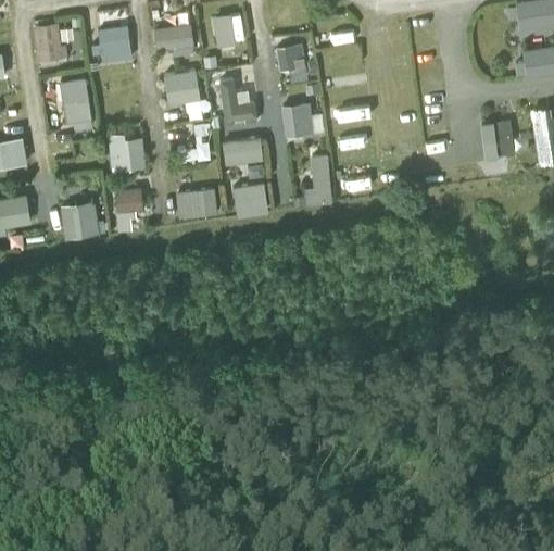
[(553,0),(518,0),(520,26),(553,24),(553,0)]
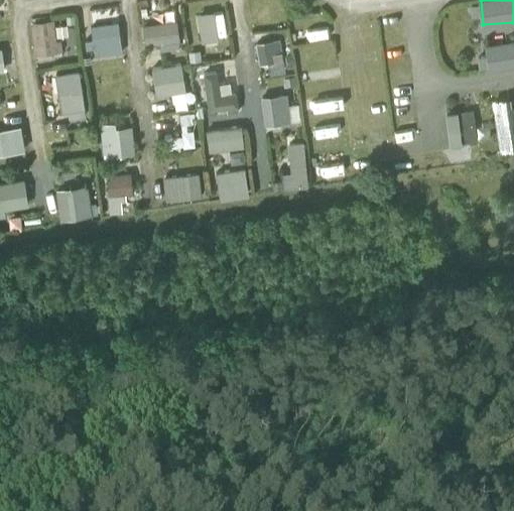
[(226,42),(224,14),(197,17),(200,44),(226,42)]
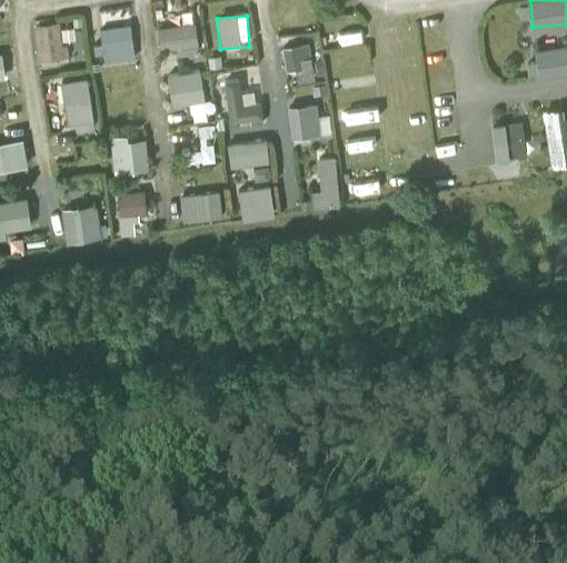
[(67,63),(66,28),(32,29),(33,64),(67,63)]
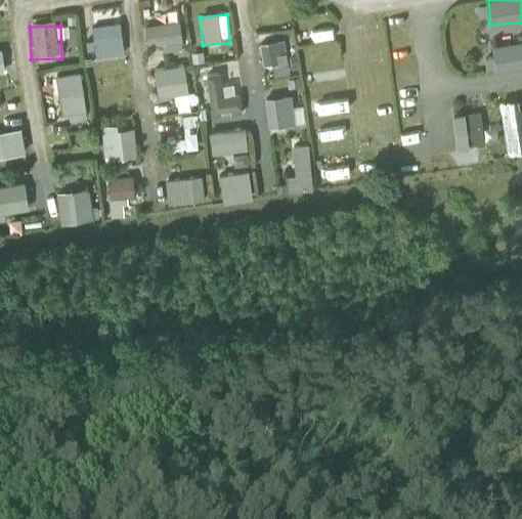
[(146,53),(182,50),(180,26),(145,28),(146,53)]
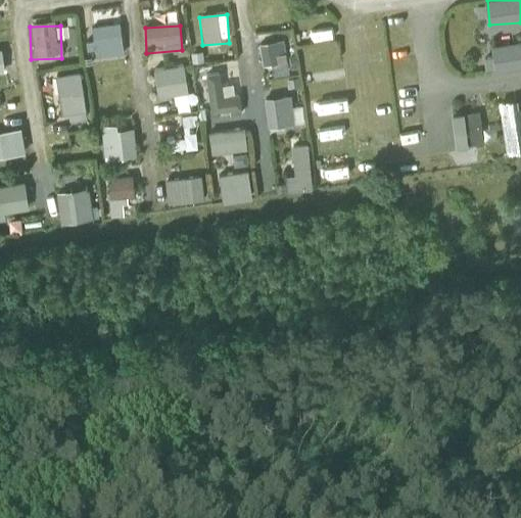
[(94,44),(84,45),(86,61),(124,57),(121,27),(92,30),(94,44)]
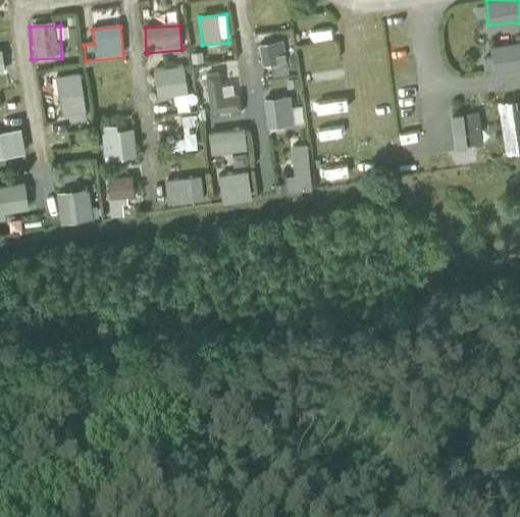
[(519,42),(492,46),(496,71),(519,67),(519,42)]
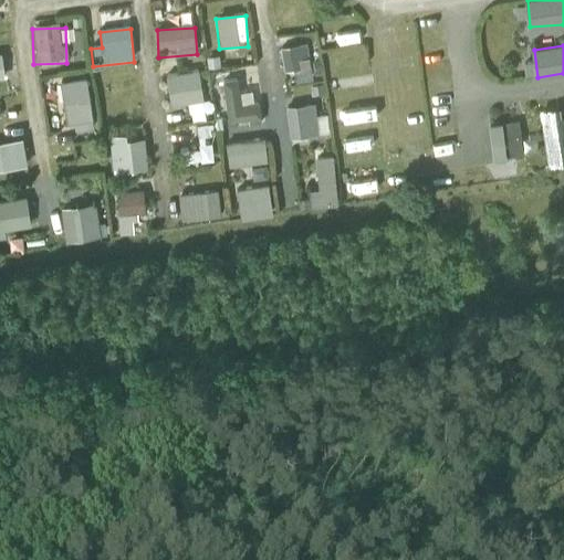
[(280,49),(281,73),(309,71),(307,48),(280,49)]
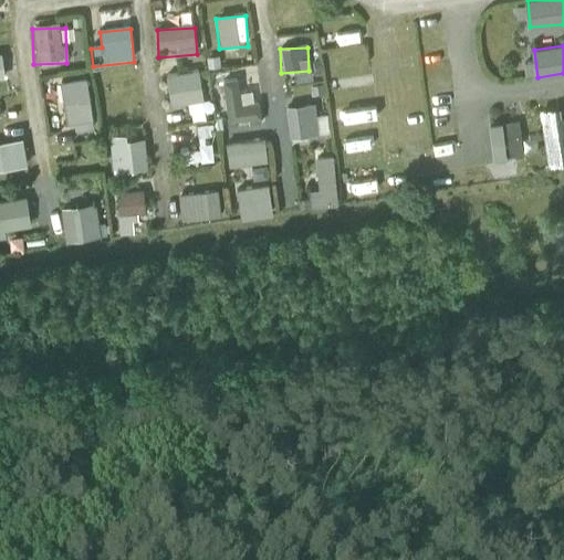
[(526,77),(536,76),(532,54),(523,56),(526,77)]
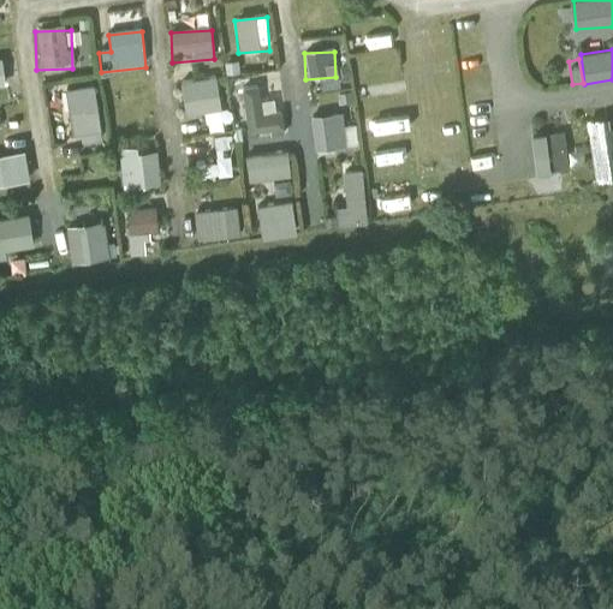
[(219,82),(183,83),(184,115),(220,114),(219,82)]
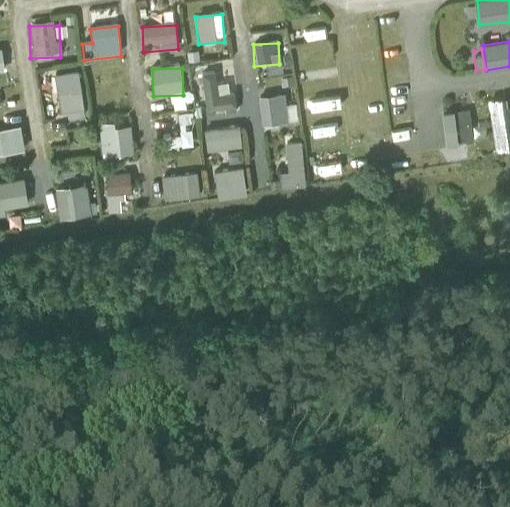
[(61,119),(84,118),(81,73),(59,74),(61,119)]
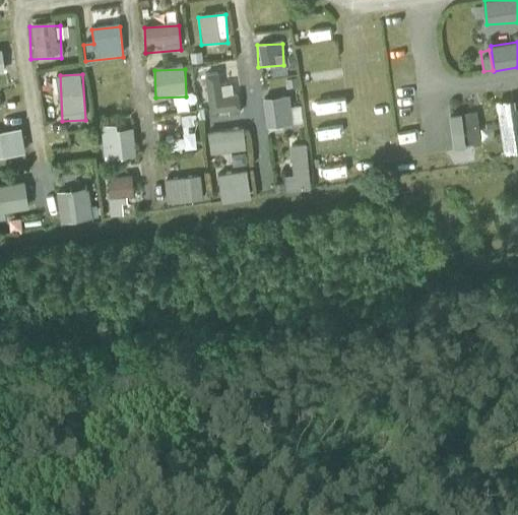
[(218,76),(207,76),(206,113),(236,114),(237,86),(218,85),(218,76)]
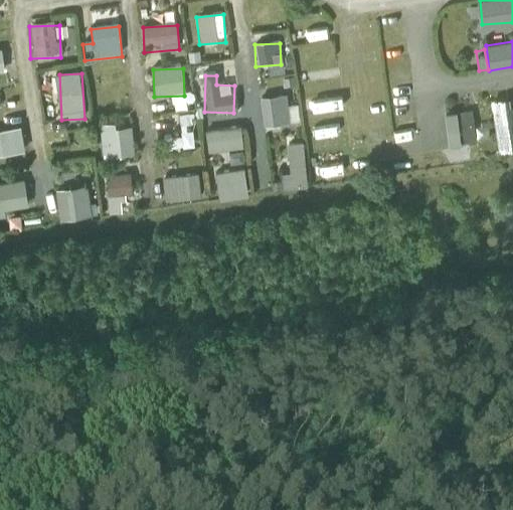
[(258,100),(262,128),(290,124),(286,95),(258,100)]
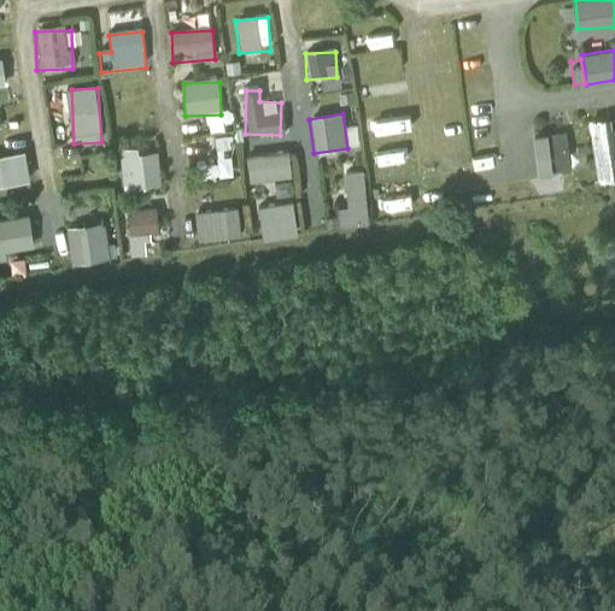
[(614,180),(614,117),(591,121),(598,182),(614,180)]
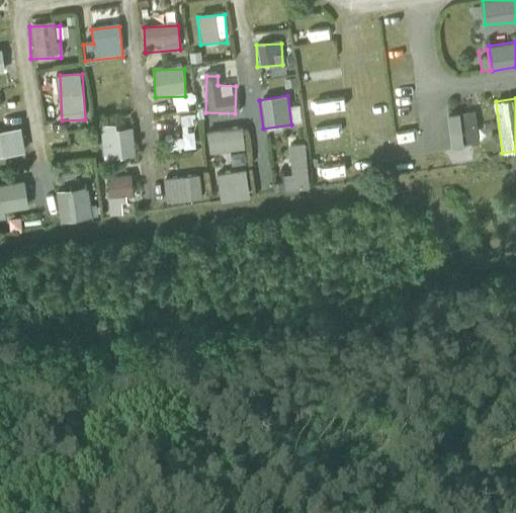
[(477,112),(445,113),(446,146),(478,145),(477,112)]
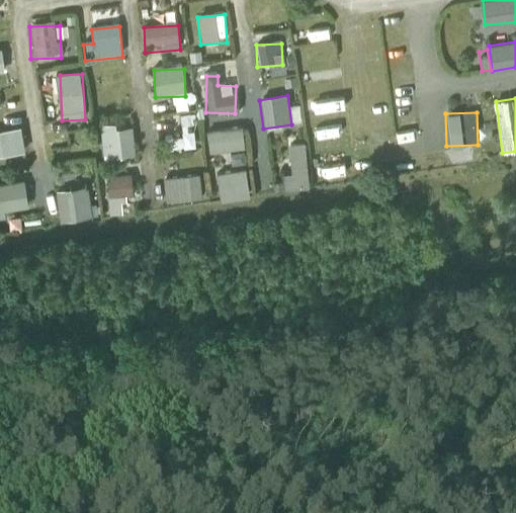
[(191,116),(176,118),(179,136),(194,134),(191,116)]
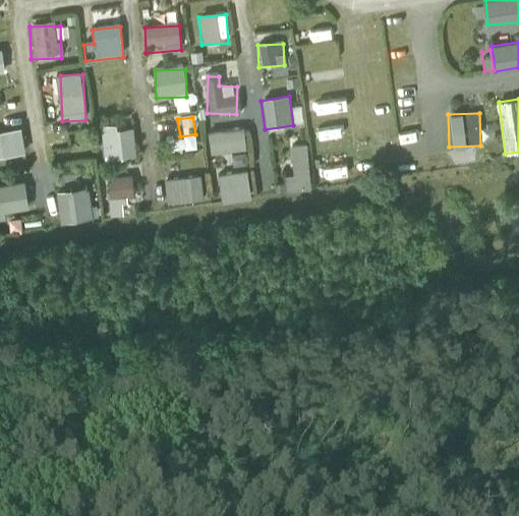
[(136,158),(134,130),(119,131),(119,125),(100,127),(102,160),(136,158)]
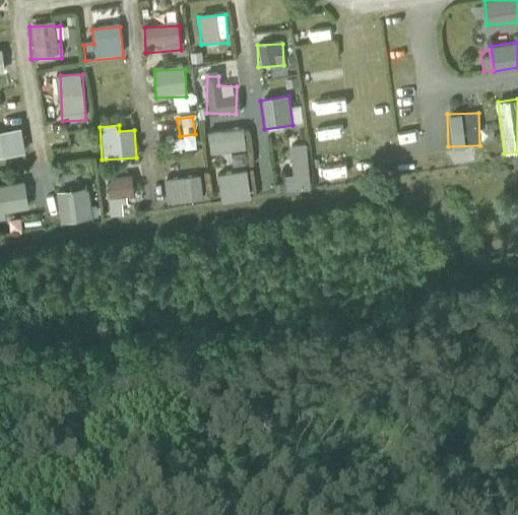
[(243,130),(205,132),(206,153),(244,152),(243,130)]
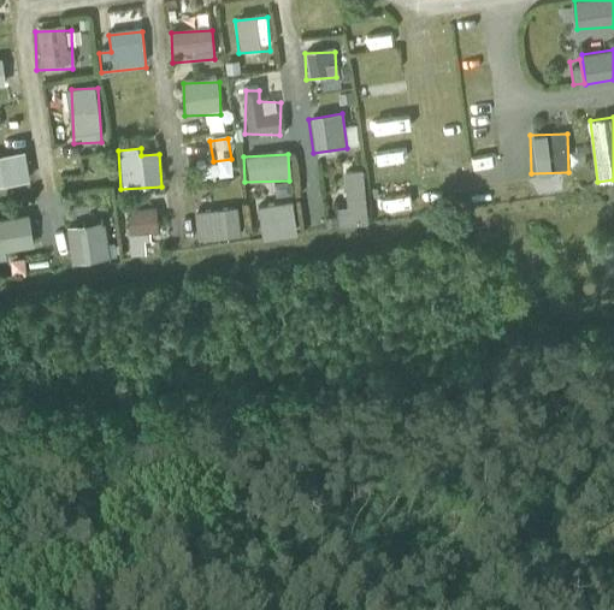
[(0,187),(28,184),(27,155),(0,157),(0,187)]
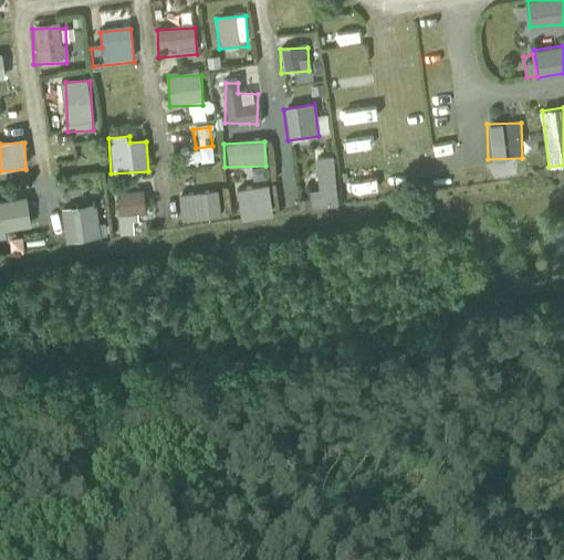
[(185,166),(212,164),(211,149),(185,151),(185,166)]
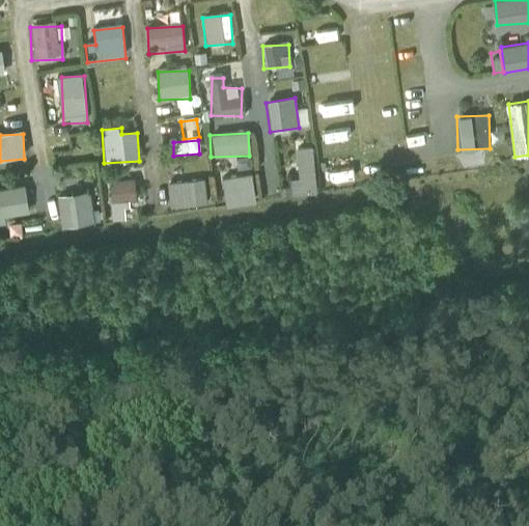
[(314,146),(297,147),(298,167),(289,168),(291,194),(316,193),(314,146)]
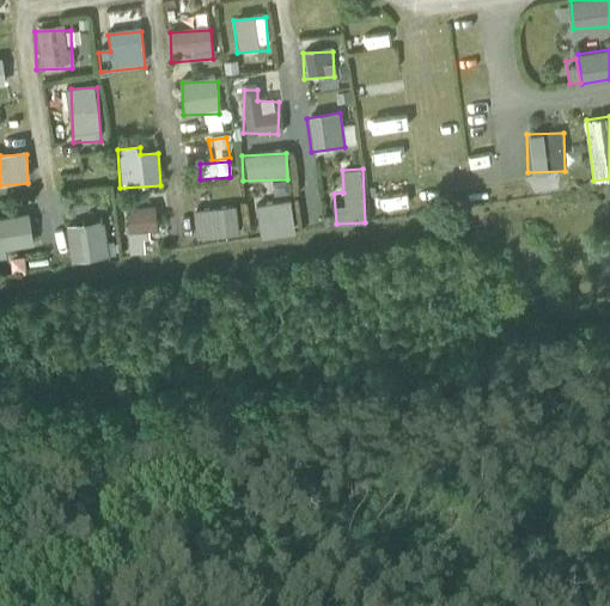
[(288,201),(255,207),(260,240),(294,234),(288,201)]
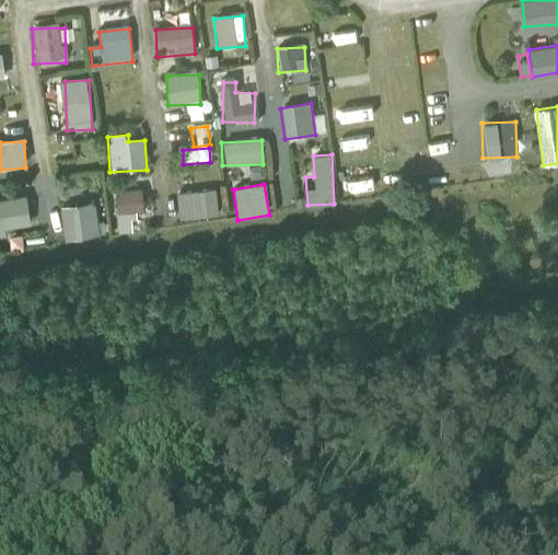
[(114,193),(116,216),(144,214),(143,191),(114,193)]
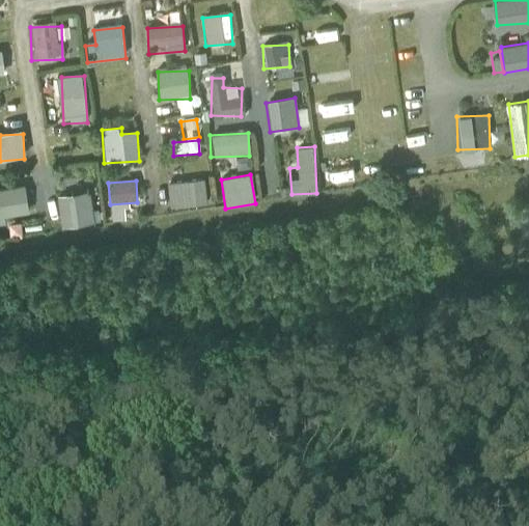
[(167,183),(168,209),(206,206),(205,181),(167,183)]
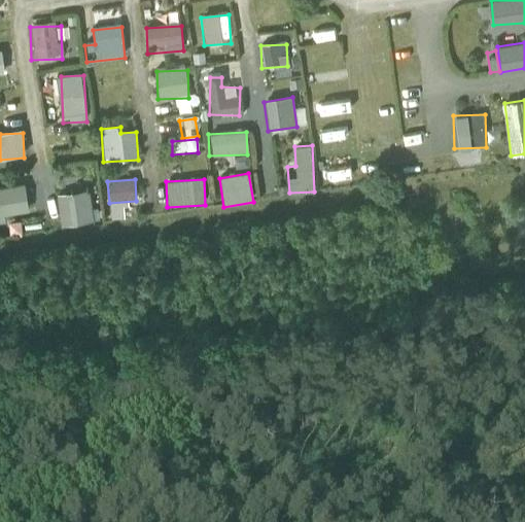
[(26,186),(0,187),(0,223),(2,223),(1,214),(28,213),(26,186)]
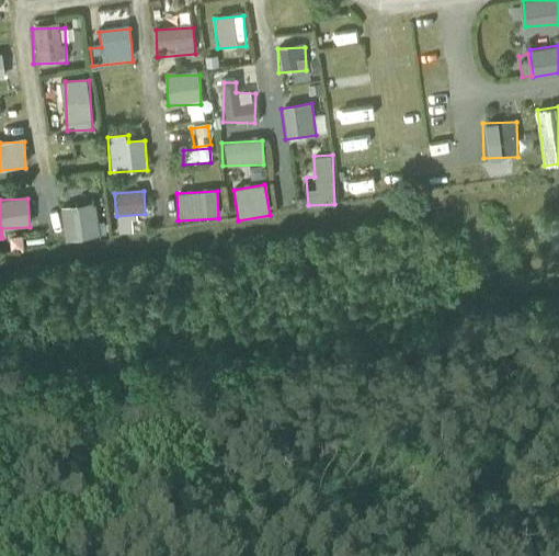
[(59,206),(63,240),(100,237),(97,203),(59,206)]
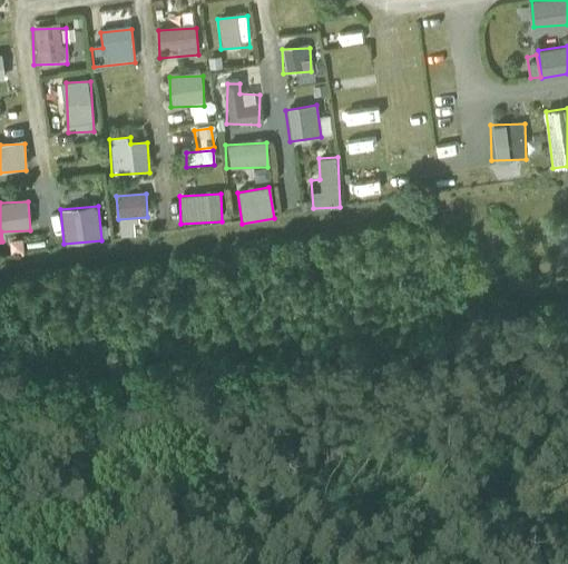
All buildings are outlined.
